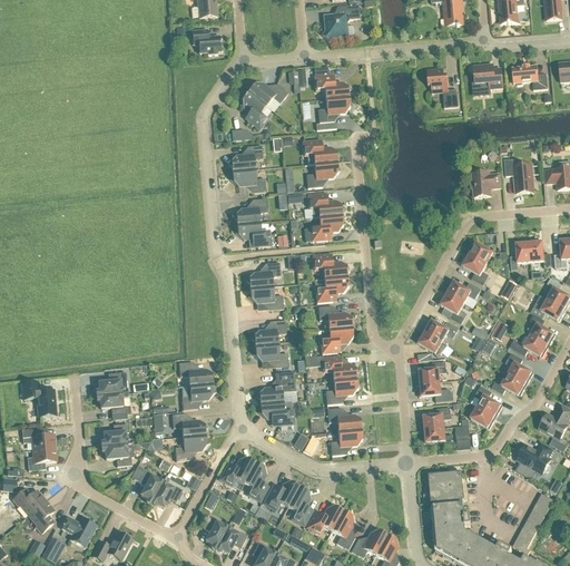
[(216,15),(214,0),(196,0),(197,6),(192,6),(190,8),(192,16),(198,16),(198,17),(216,15)]
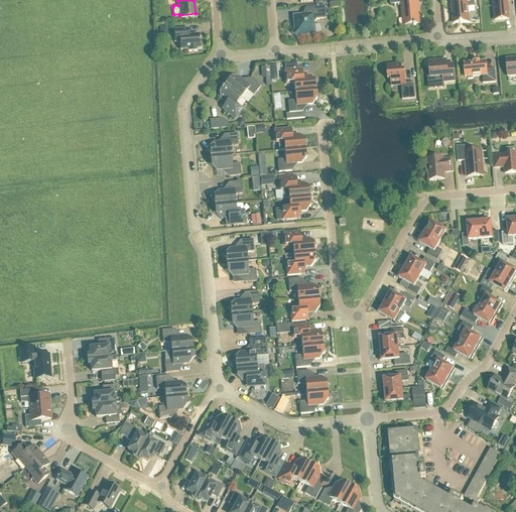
[(390,0),(390,1),(401,0),(402,7),(401,9),(401,13),(403,14),(403,23),(413,22),(413,23),(416,23),(415,21),(419,21),(417,6),(418,6),(417,0),(406,0),(390,0)]
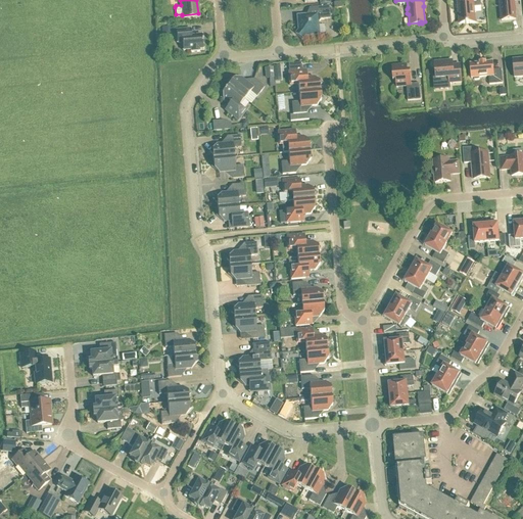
[(457,0),(457,6),(458,6),(459,20),(466,19),(466,20),(475,20),(473,4),(480,3),(480,0),(457,0)]
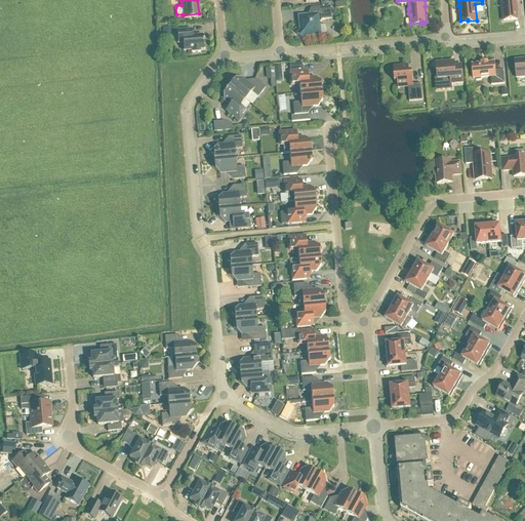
[(501,0),(502,17),(517,16),(516,0),(501,0)]
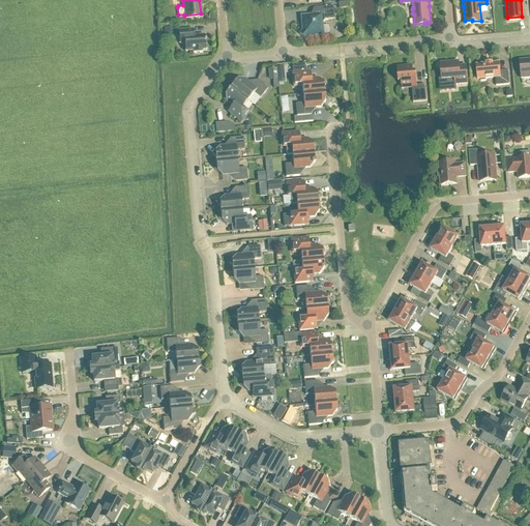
[(332,3),(313,5),(314,11),(300,12),(301,27),(299,31),(305,36),(308,33),(323,32),(322,20),(324,17),(334,16),(332,3)]
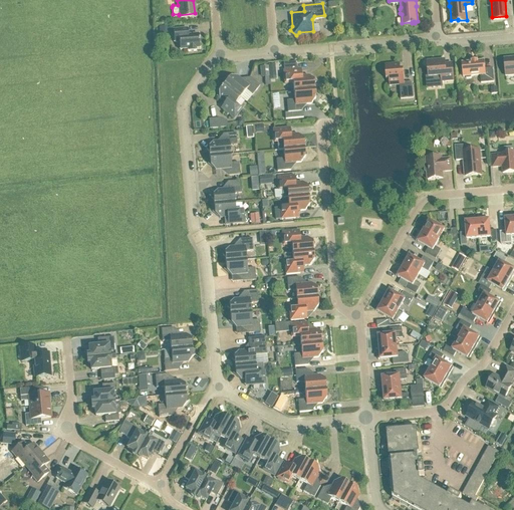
[(474,4),(476,26),(491,25),(490,3),(474,4)]
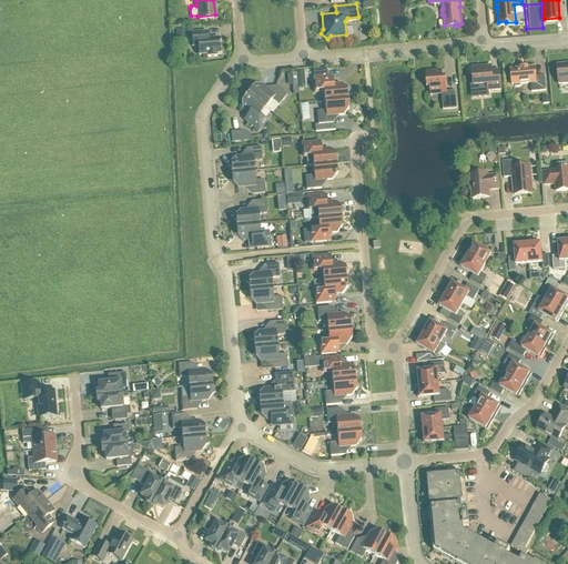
[(219,40),(219,34),(206,36),(206,28),(191,30),(192,43),(198,43),(198,52),(206,51),(206,53),(215,52),(215,50),(220,50),(220,44),(221,43),(220,41),(219,40)]
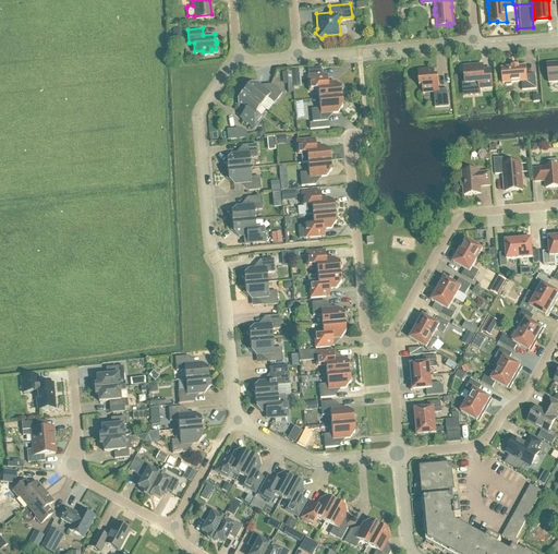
[(557,59),(547,61),(548,80),(557,77),(557,59)]
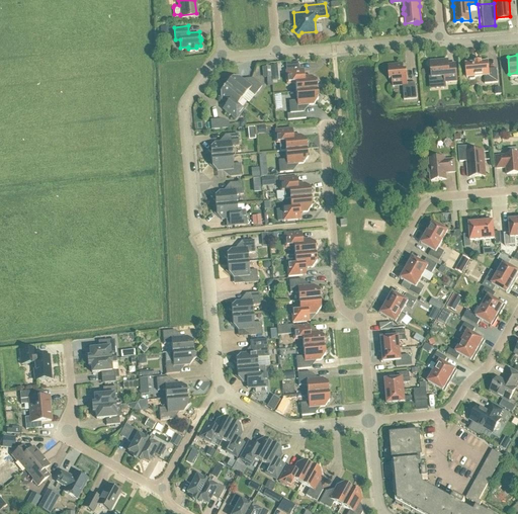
[(456,78),(455,61),(448,62),(447,58),(430,59),(431,74),(429,75),(430,87),(446,85),(446,79),(456,78)]
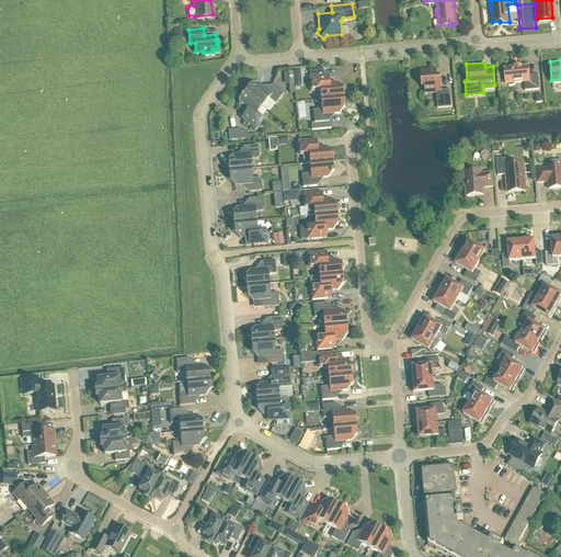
[(539,87),(537,71),(528,71),(528,63),(521,64),(521,63),(514,63),(514,65),(504,65),(505,80),(507,80),(507,81),(508,82),(513,82),(514,81),(514,80),(524,79),(525,88),(539,87)]
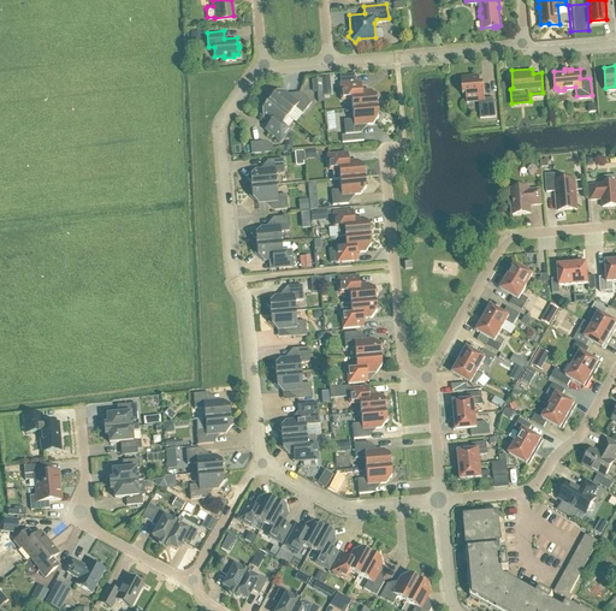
[(378,95),(369,87),(363,88),(363,87),(355,79),(355,71),(339,72),(341,81),(339,81),(341,96),(350,95),(351,106),(377,104),(375,98),(378,95)]
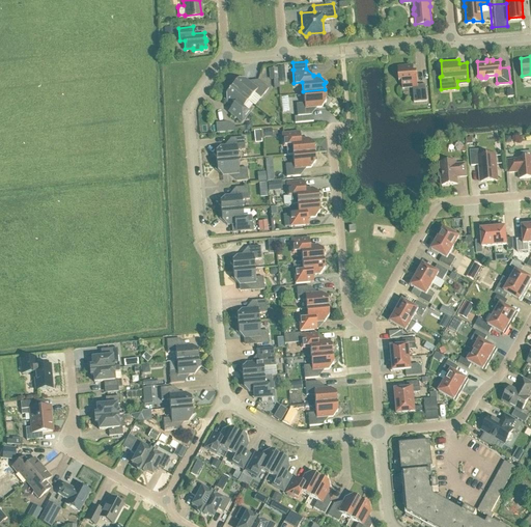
[(414,70),(413,62),(397,64),(398,79),(401,79),(402,86),(412,85),(414,100),(427,99),(425,82),(417,82),(416,70),(414,70)]
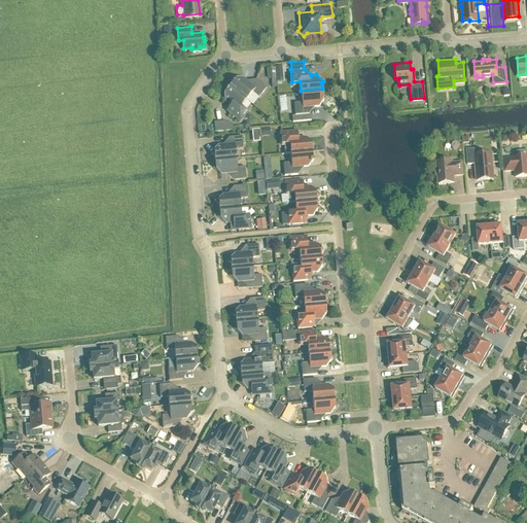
[(268,76),(276,76),(275,65),(267,65),(268,76)]
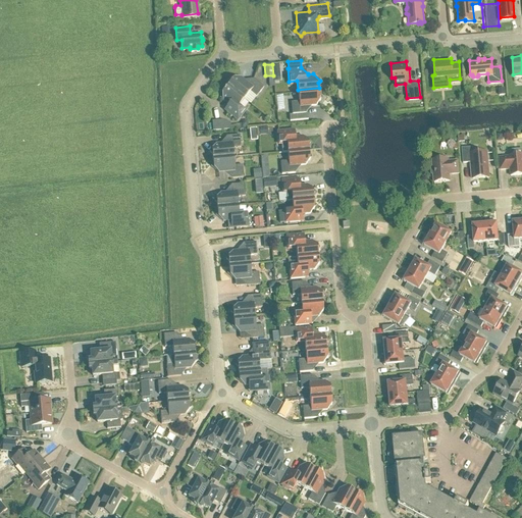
[(244,78),(240,74),(229,75),(229,79),(227,83),(244,96),(250,101),(263,84),(253,75),(252,76),(244,78)]
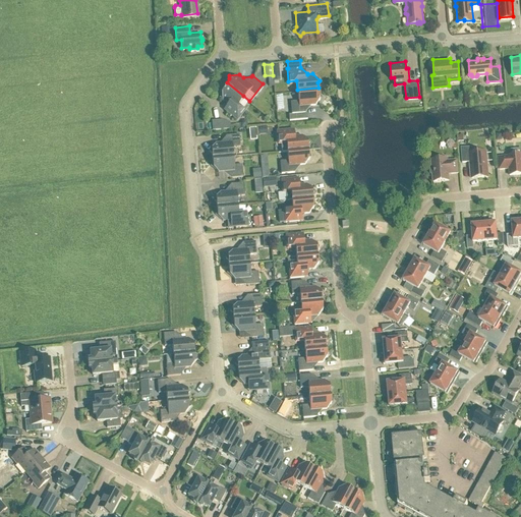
[(243,96),(227,82),(224,87),(220,87),(222,97),(228,102),(224,107),(236,117),(244,108),(238,103),(243,96)]
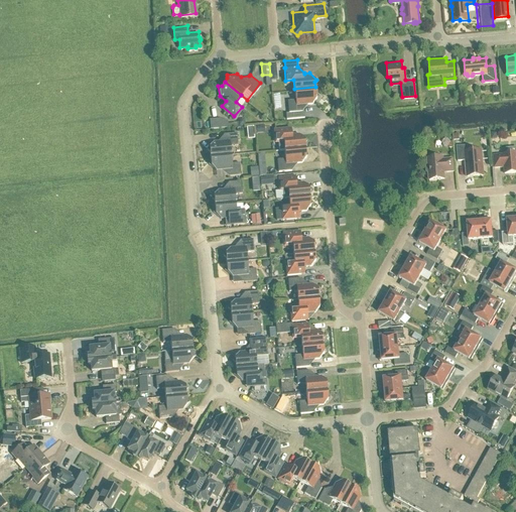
[(287,98),(288,110),(286,111),(286,117),(304,115),(303,109),(301,109),(306,103),(306,102),(311,101),(318,94),(315,91),(315,87),(294,89),(295,97),(287,98)]
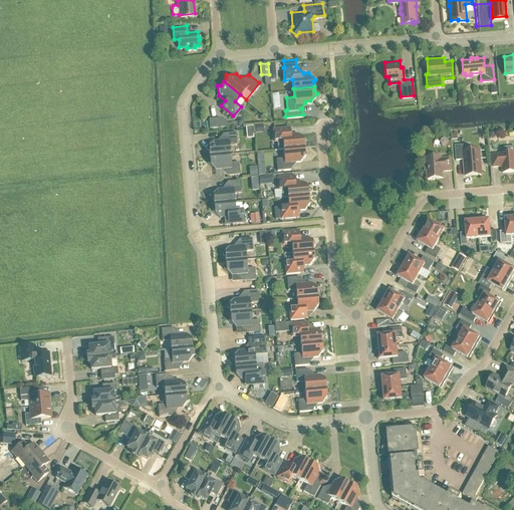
[(209,116),(210,125),(227,124),(227,117),(218,115),(209,116)]
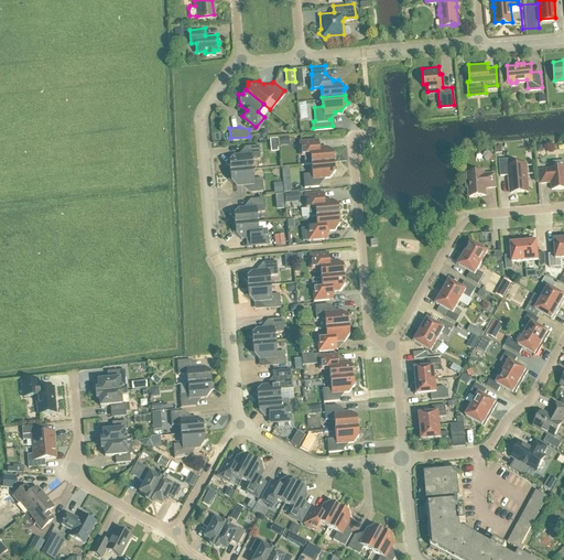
[(212,132),(213,141),(221,140),(220,131),(212,132)]
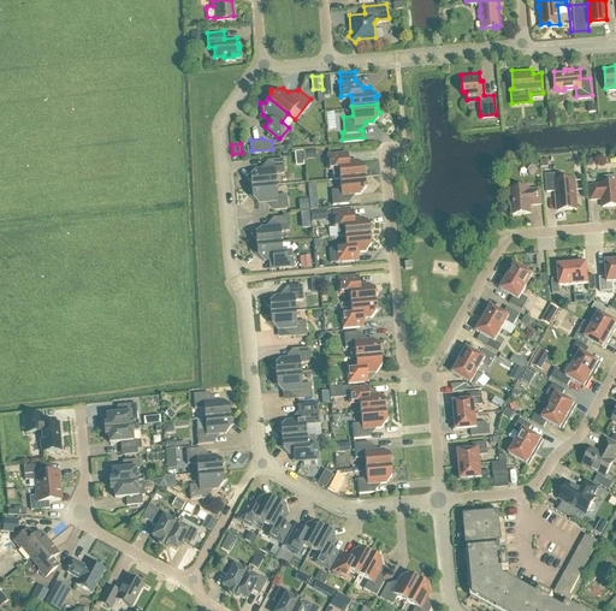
[(343,150),(327,152),(329,166),(332,166),(333,177),(339,176),(363,173),(363,168),(366,165),(356,158),(351,158),(348,155),(348,149),(343,150)]
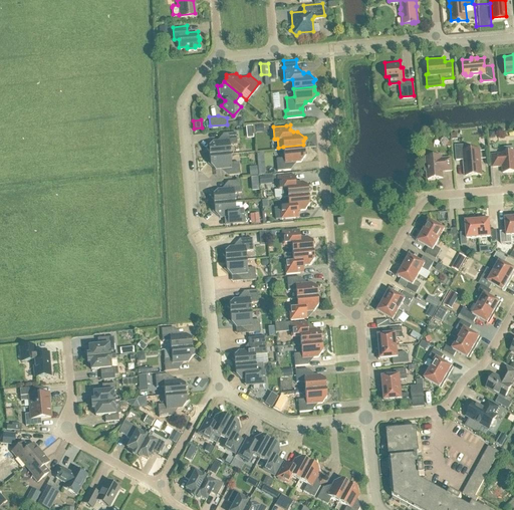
[(212,139),(206,147),(208,149),(209,154),(230,152),(229,143),(236,143),(235,130),(222,131),(222,132),(217,139),(212,139)]
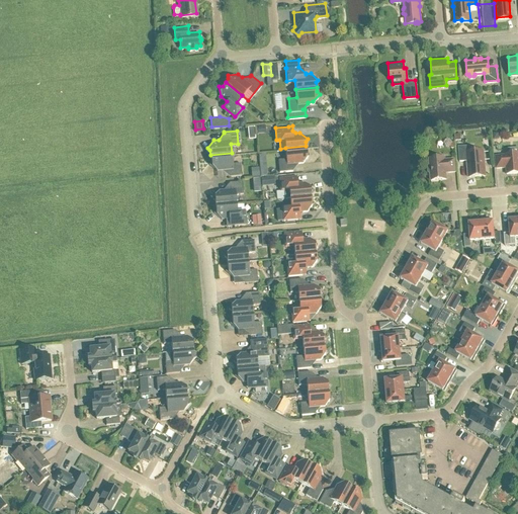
[(468,175),(485,173),(483,149),(466,150),(466,144),(458,145),(459,159),(467,159),(468,175)]
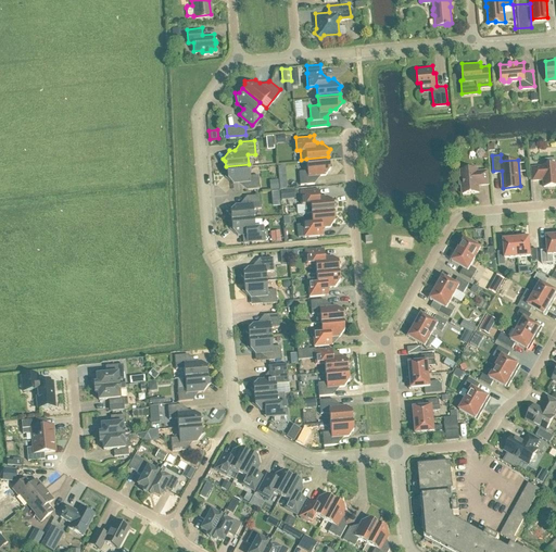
[(306,168),(299,168),(300,183),(314,182),(319,174),(319,173),(325,173),(331,164),(329,162),(328,157),(306,159),(306,168)]
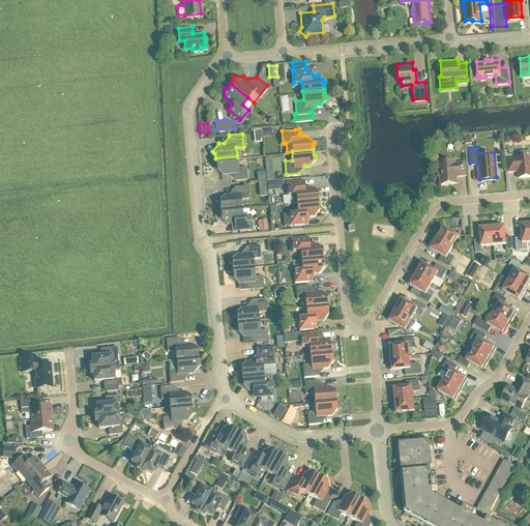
[(529,154),(517,155),(517,156),(506,157),(507,170),(518,169),(519,176),(529,174),(529,154)]
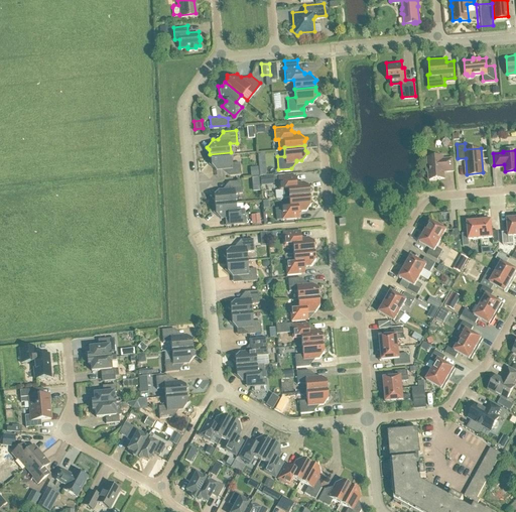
[(264,151),(257,151),(259,173),(266,172),(264,151)]
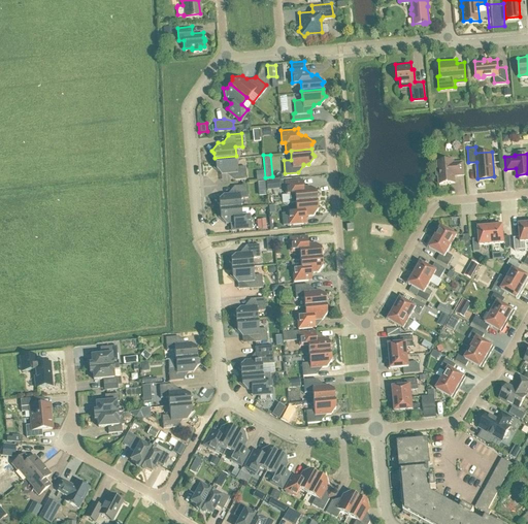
[(236,156),(215,158),(215,162),(212,165),(221,171),(222,178),(245,176),(244,164),(236,164),(236,156)]
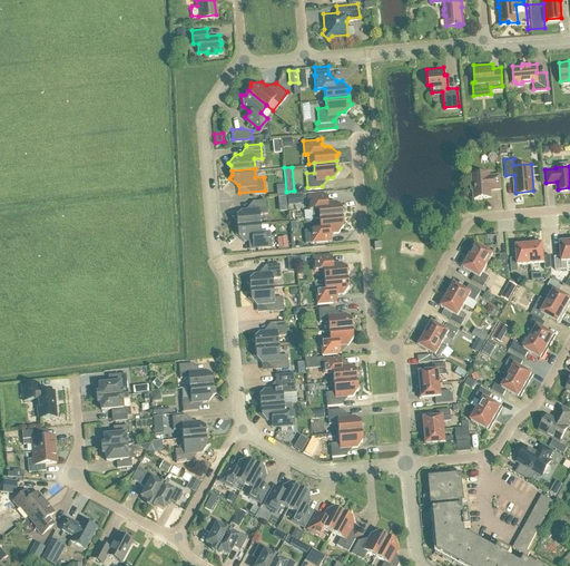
[(489,171),(472,173),(472,181),(470,182),(471,187),(473,188),(474,196),(491,195),(490,187),(501,186),(500,173),(489,174),(489,171)]
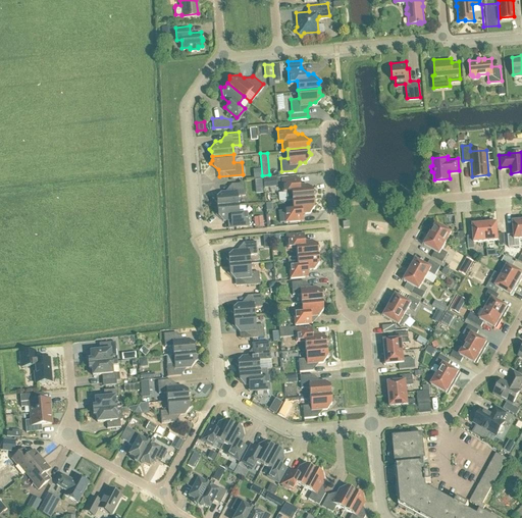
[(254,176),(262,175),(261,166),(253,167),(254,176)]
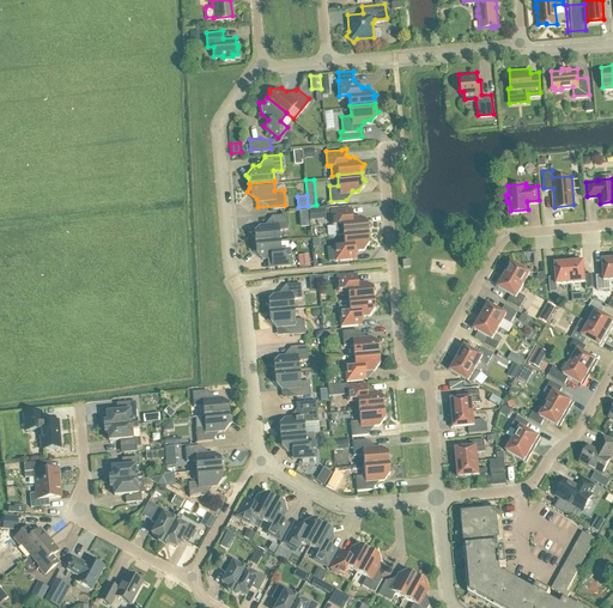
[(366,224),(369,222),(360,214),(354,214),(351,211),(351,206),(331,208),(332,223),(335,223),(337,232),(343,232),(368,230),(366,224)]
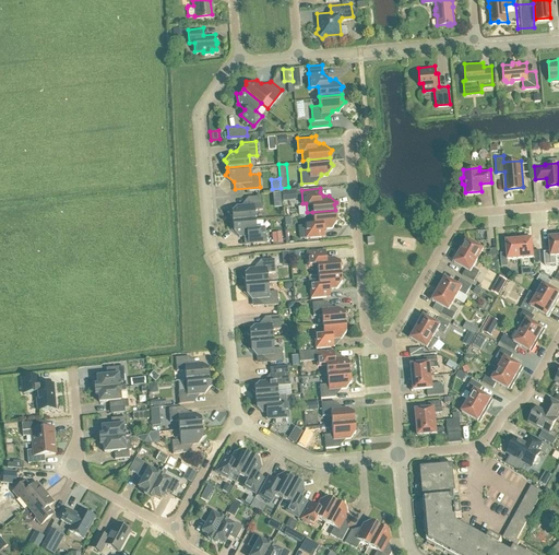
[(282,197),(281,189),(272,190),(273,198),(282,197)]
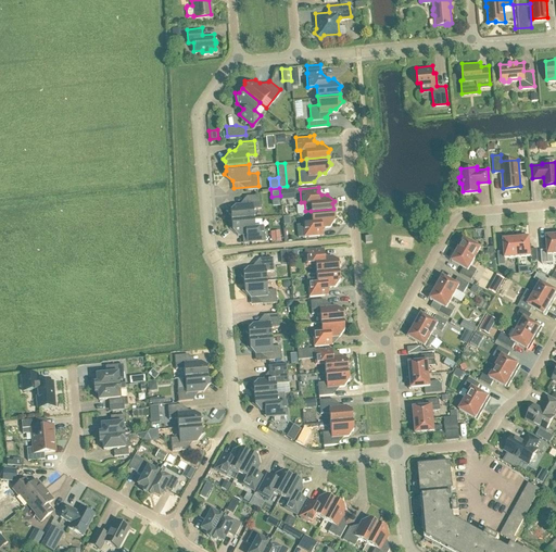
[(240,202),(234,202),(227,211),(230,213),(230,217),(253,216),(252,207),(261,205),(260,192),(245,193),(245,195),(240,202)]
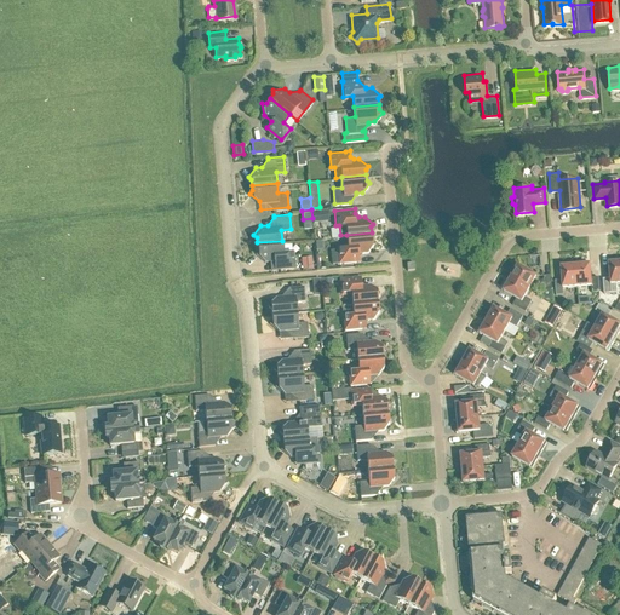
[(372,233),(346,235),(348,246),(338,246),(339,262),(360,259),(359,254),(362,251),(367,249),(375,241),(372,239),(372,233)]
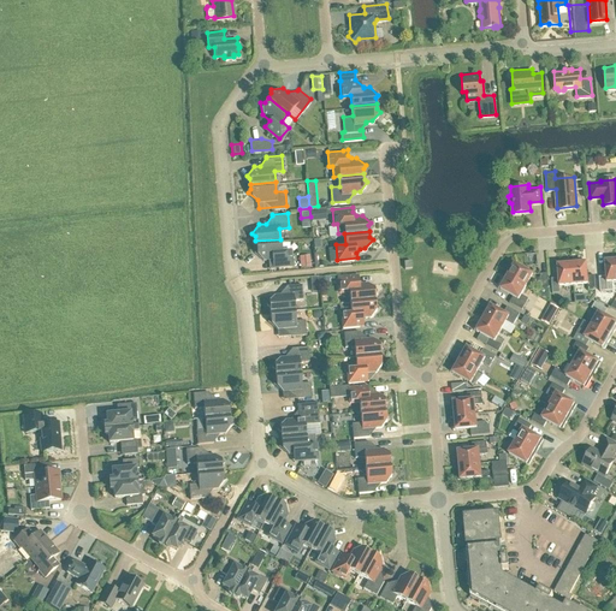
[(280,239),(255,241),(256,247),(253,250),(262,257),(270,266),(292,264),(290,249),(282,249),(280,239)]
